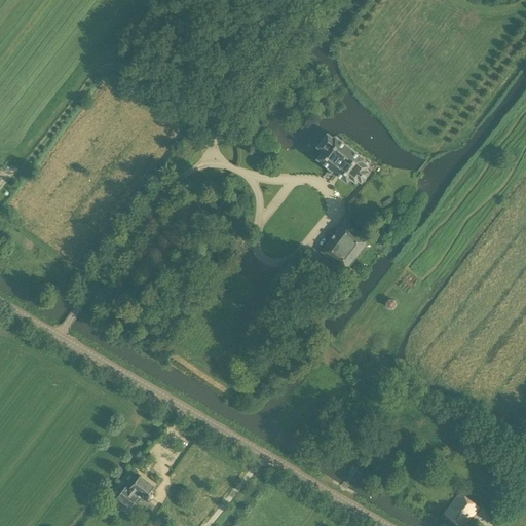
[(335,138),(329,133),(316,148),(324,153),(318,158),(329,166),(338,174),(348,182),(351,178),(357,182),(359,179),(363,182),(371,172),(368,168),(370,165),(365,161),(366,159),(336,136),(335,138)]
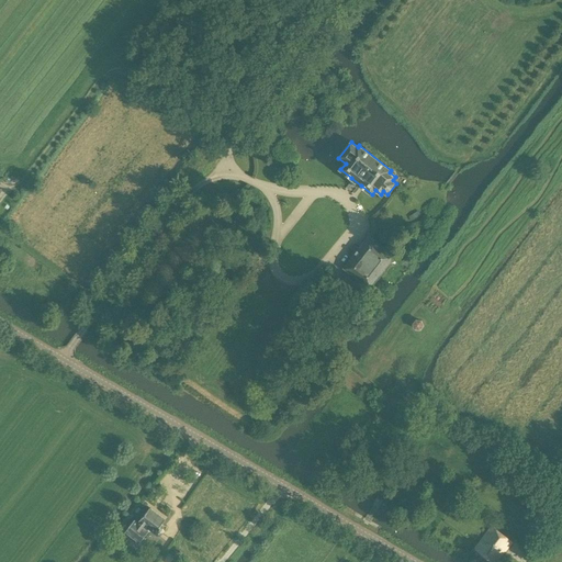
[(394,256),(369,236),(368,237),(369,237),(361,246),(351,258),(345,268),(344,268),(370,288),(394,256)]
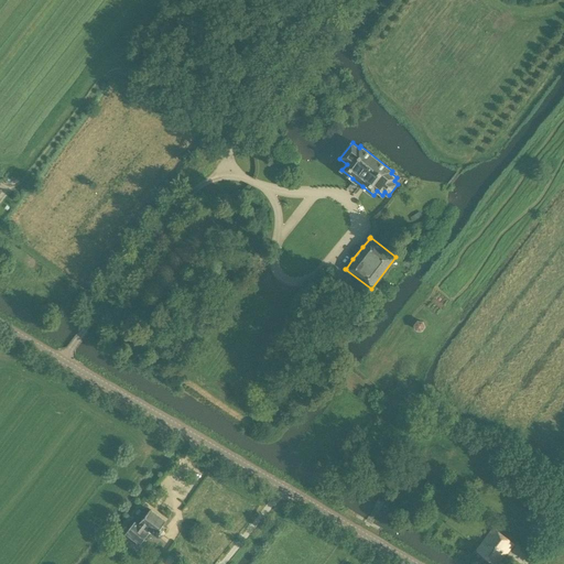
[(422,332),(426,327),(424,322),(418,321),(414,325),(416,332),(422,332)]
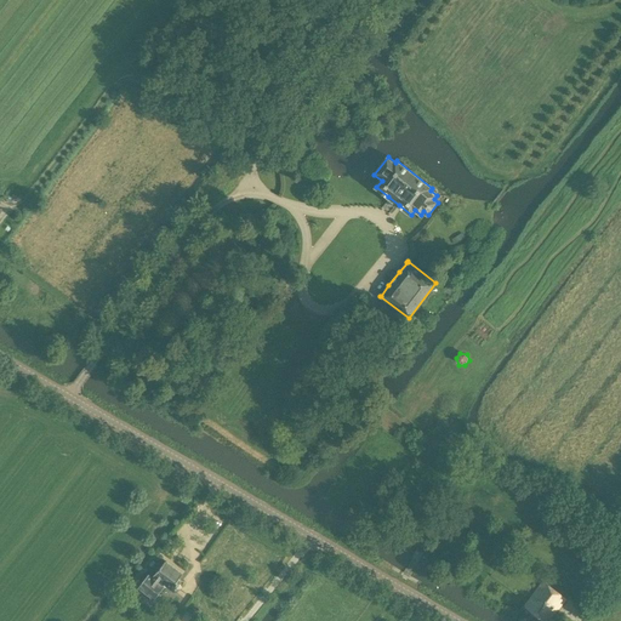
[(183,574),(164,559),(153,574),(154,575),(153,579),(147,574),(137,587),(155,600),(165,587),(164,586),(165,584),(175,591),(180,590),(181,587),(181,584),(177,581),(183,574)]
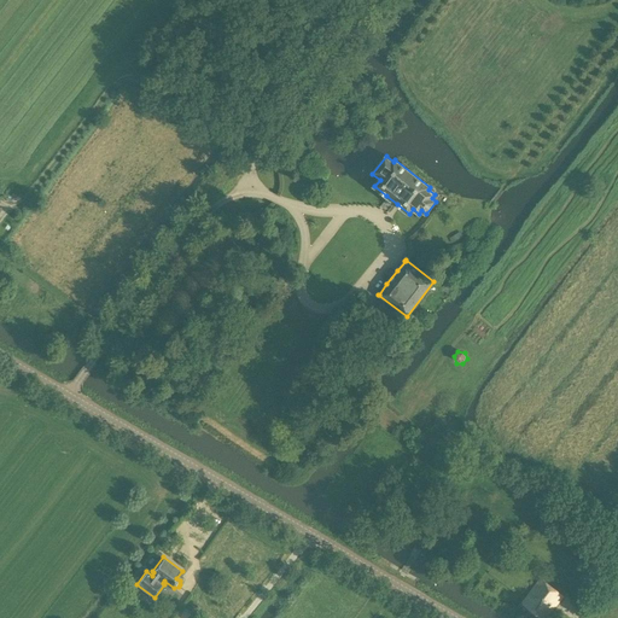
[(544,617),(546,617),(564,595),(541,578),(524,602),(544,617)]
